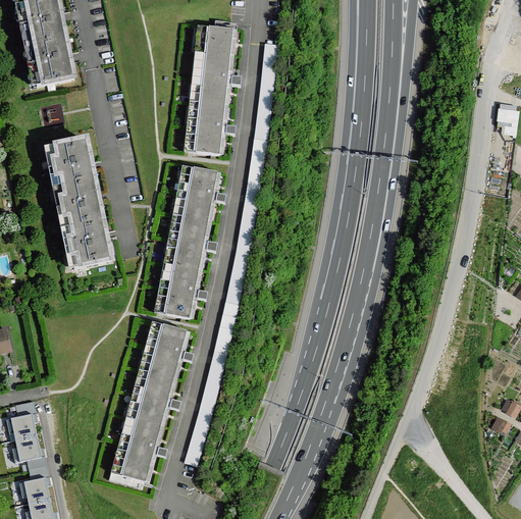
[(28,44),(65,37),(57,0),(39,0),(19,4),(28,44)]
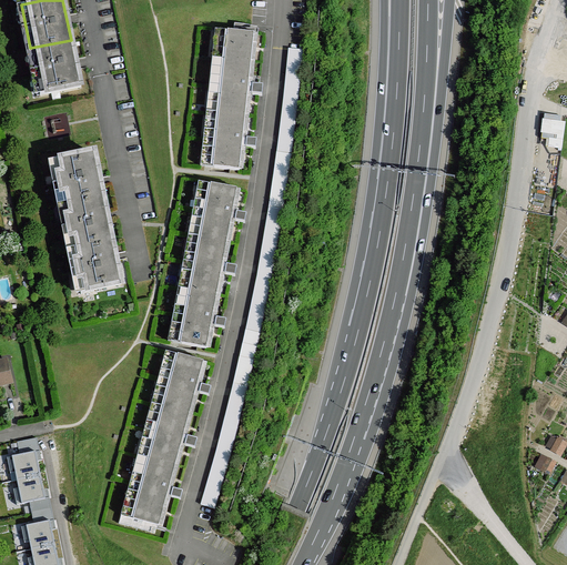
[(233,29),(219,28),(211,110),(244,113),(246,92),(261,93),(262,83),(247,82),(253,31),(233,29)]
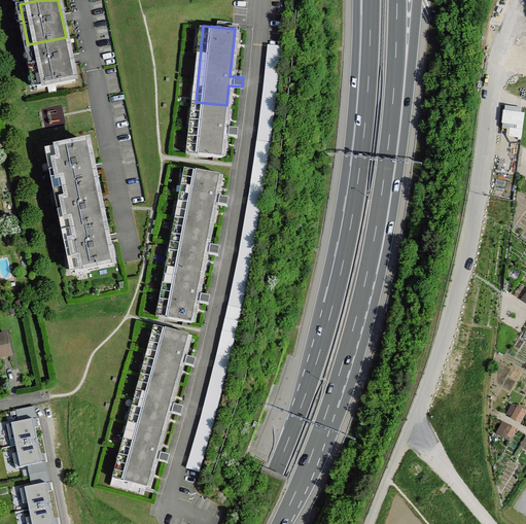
[(66,37),(28,44),(37,85),(74,78),(71,62),(66,37)]
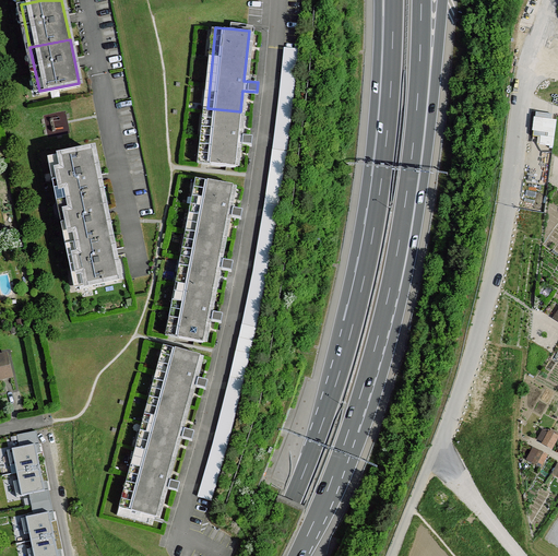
[(285,45),(272,148),(286,149),(299,47),(285,45)]
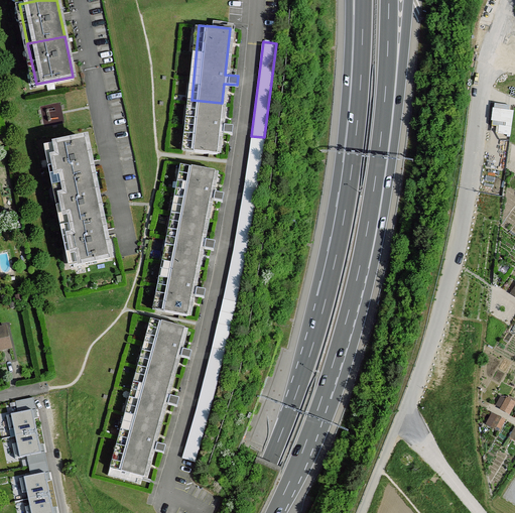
[(220,123),(222,103),(191,100),(185,148),(217,152),(219,131),(232,133),(233,125),(220,123)]
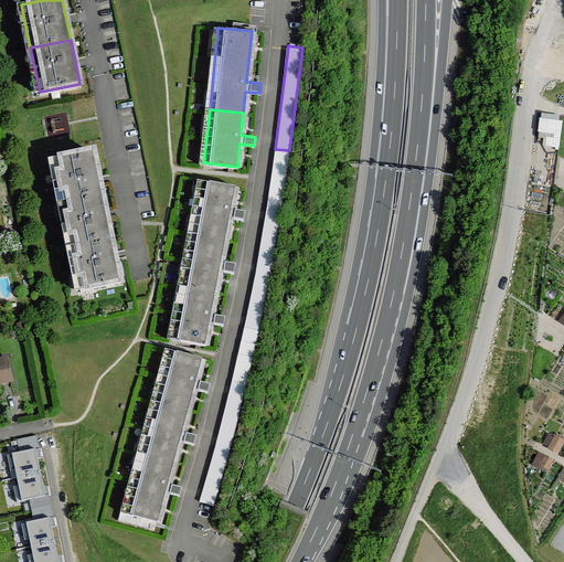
[(93,150),(53,159),(62,202),(77,199),(77,197),(102,191),(98,173),(93,150)]
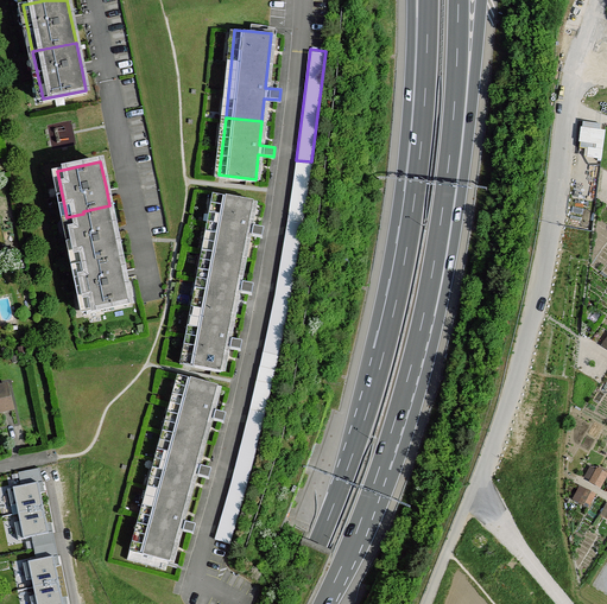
[(206,249),(242,256),(247,233),(261,235),(264,227),(248,223),(253,199),(216,192),(206,249)]
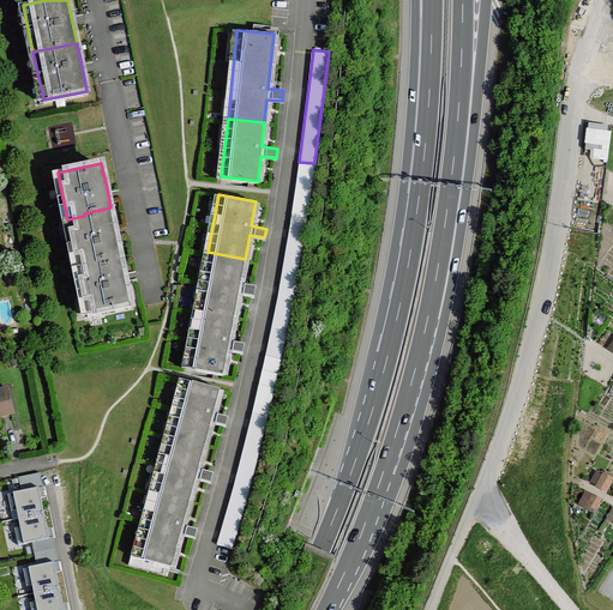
[(121,260),(110,207),(84,213),(84,216),(67,219),(77,266),(94,263),(95,265),(121,260)]
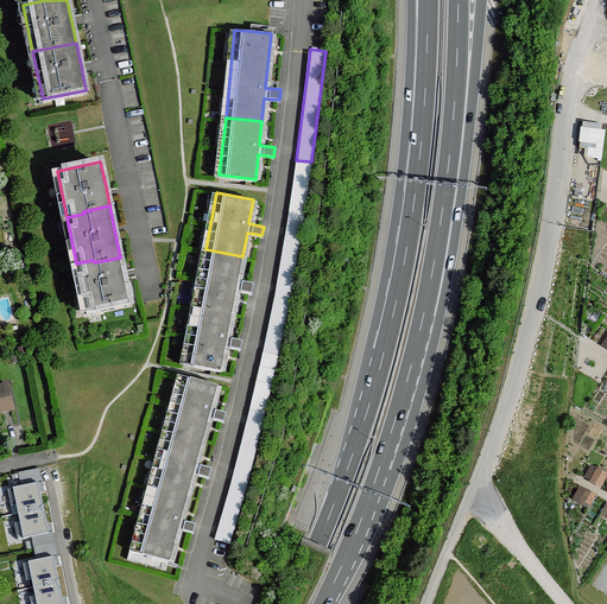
[(195,306),(232,312),(235,290),(251,292),(253,283),(238,279),(242,256),(206,249),(195,306)]
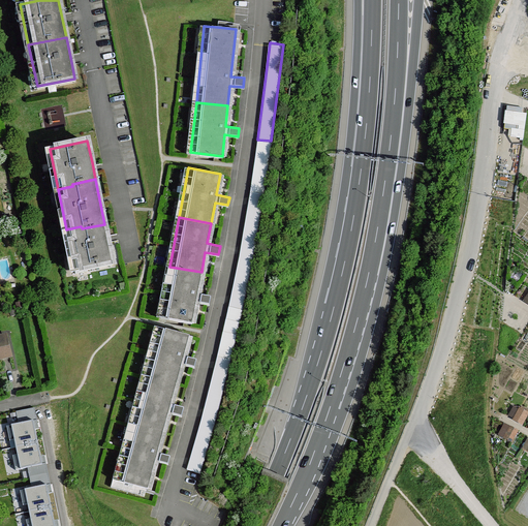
[(107,240),(104,224),(82,228),(81,226),(66,229),(74,270),(112,263),(107,240)]
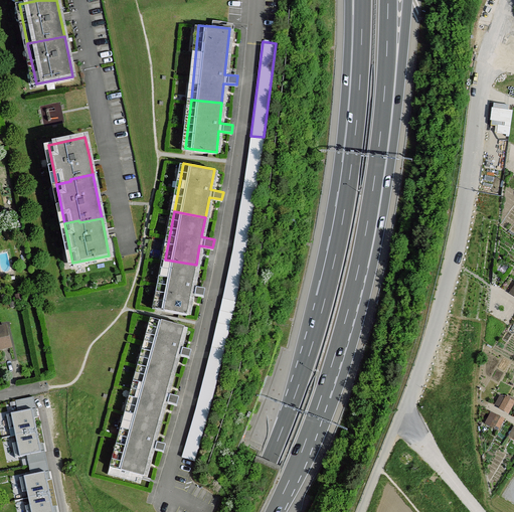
[(196,265),(165,260),(156,307),(186,314),(191,293),(203,295),(204,288),(192,285),(196,265)]
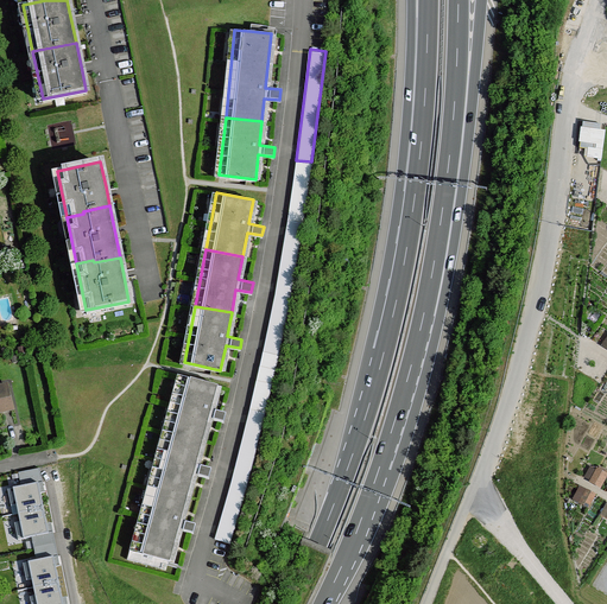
[(210,407),(217,383),(182,374),(166,430),(202,439),(208,417),(223,420),(226,412),(210,407)]
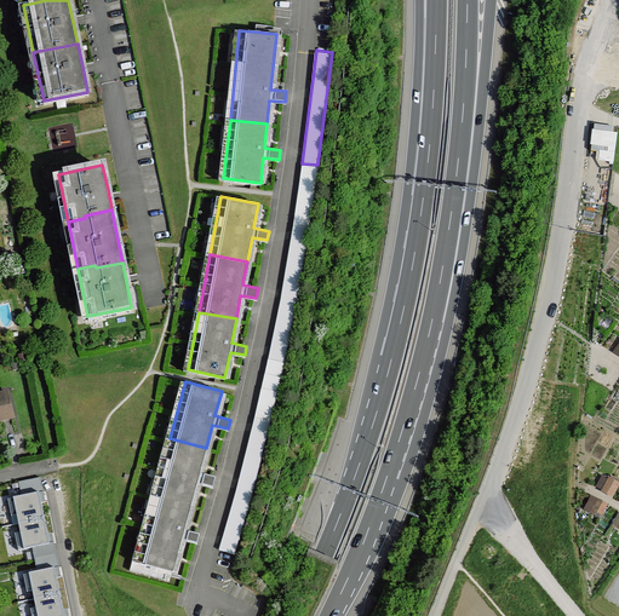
[(6,389),(0,391),(0,416),(12,414),(6,389)]
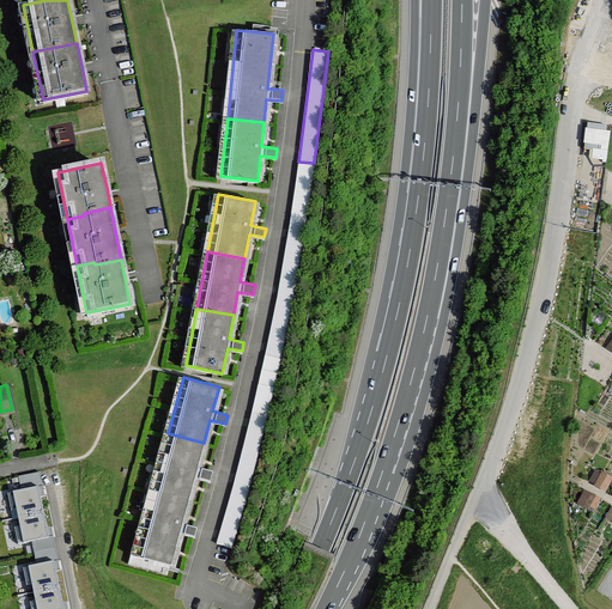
[(253,412),(216,542),(231,546),(267,416),(253,412)]
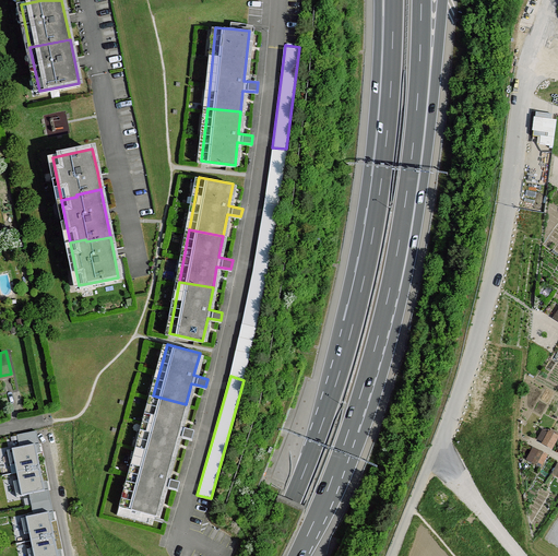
[(180,426),(186,404),(153,395),(139,447),(171,456),(177,435),(191,438),(194,429),(180,426)]
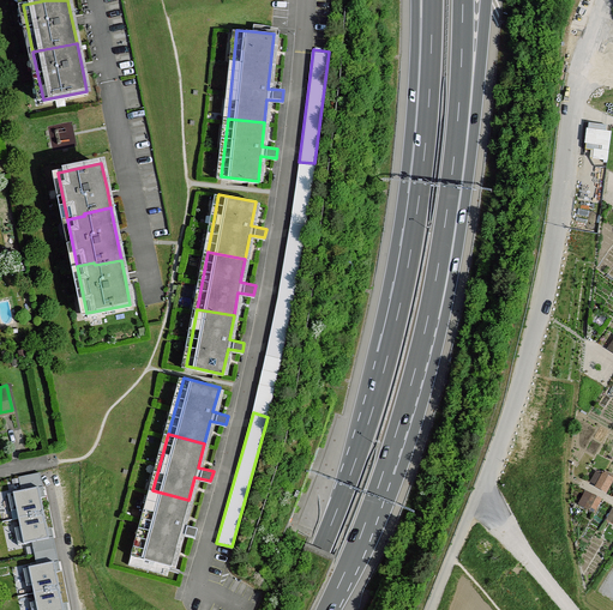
[(596,481),(608,487),(612,477),(612,471),(602,466),(596,481)]
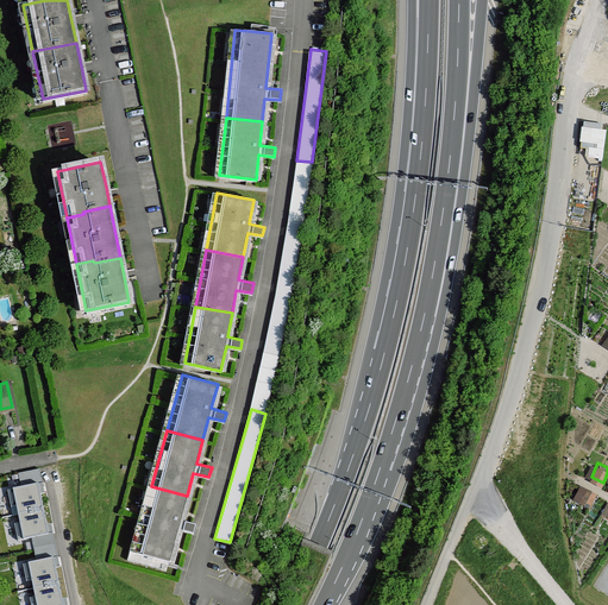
[(583,483),(577,493),(593,502),(599,490),(583,483)]
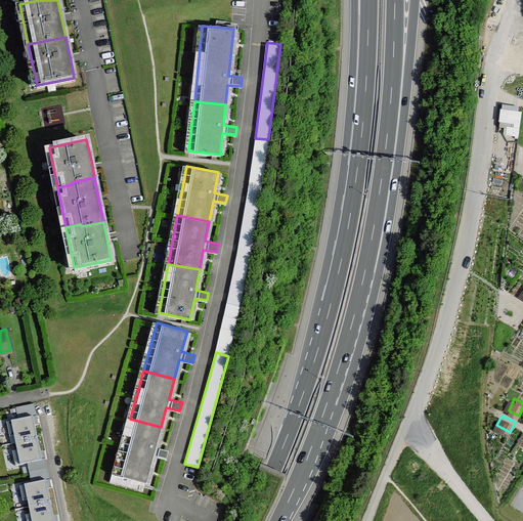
[(156,446),(161,427),(130,419),(121,450),(153,459),(154,454),(163,458),(166,459),(168,450),(156,446)]
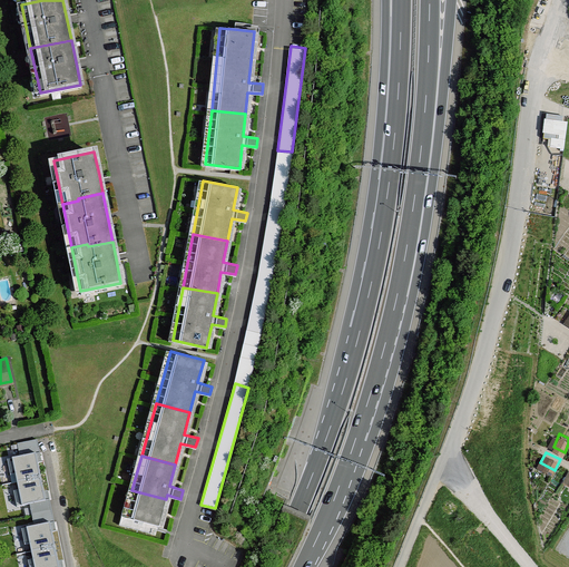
[(158,525),(166,499),(131,490),(125,516),(158,525)]
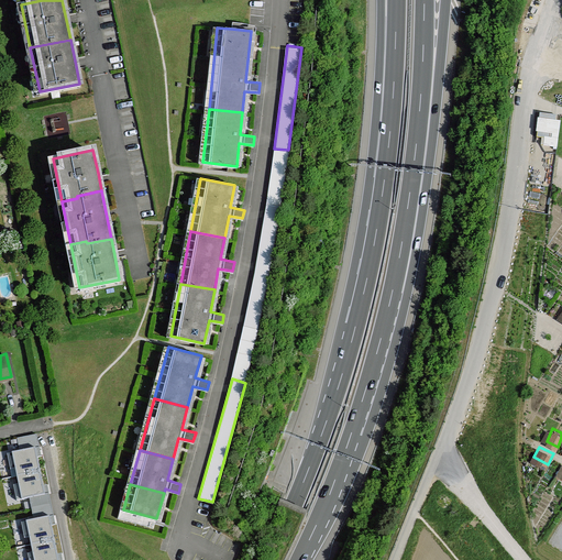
[(55,559),(53,544),(31,548),(33,559),(55,559)]
